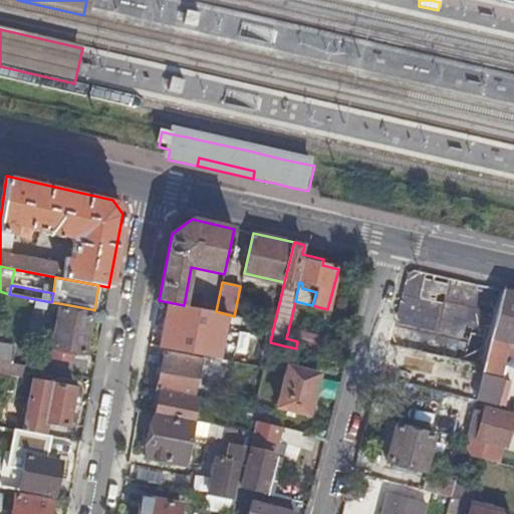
[(513,291),(504,290),(492,338),(513,344),(513,343),(513,291)]
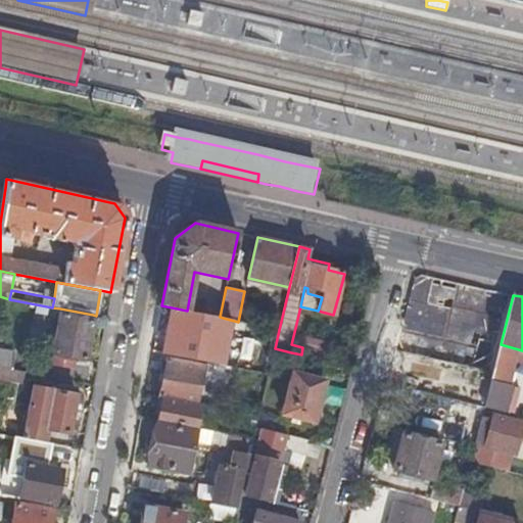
[(220,317),(187,311),(172,307),(168,326),(176,327),(170,354),(214,363),(223,318),(220,317)]
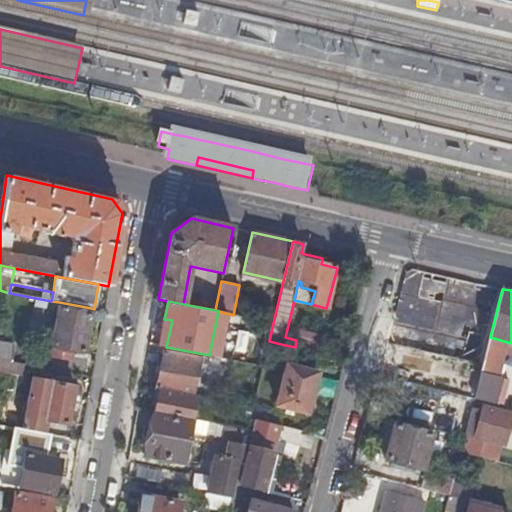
[(83,352),(91,308),(59,302),(51,346),(83,352)]
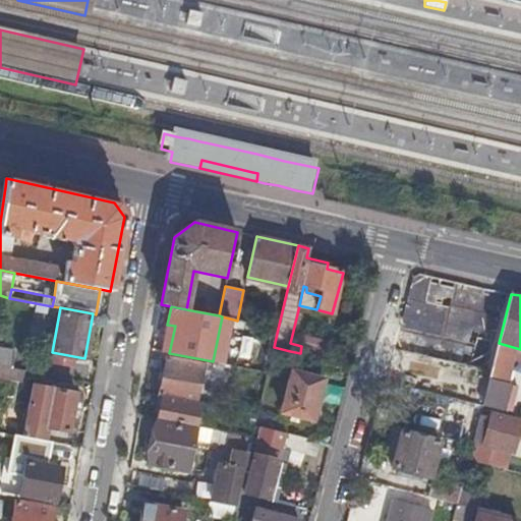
[(469,335),(475,317),(450,309),(445,327),(469,335)]
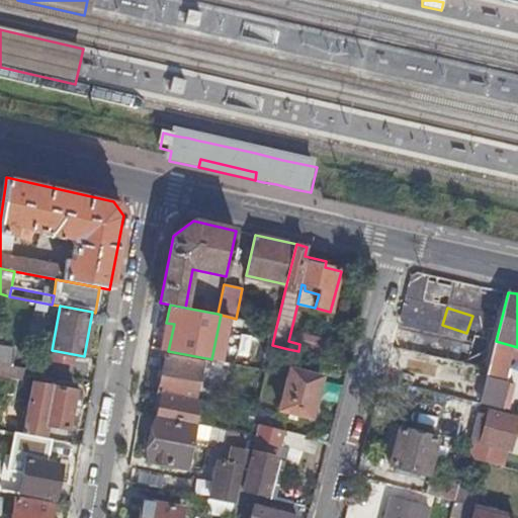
[(298,351),(321,357),(326,337),(291,329),(288,341),(299,344),(298,351)]
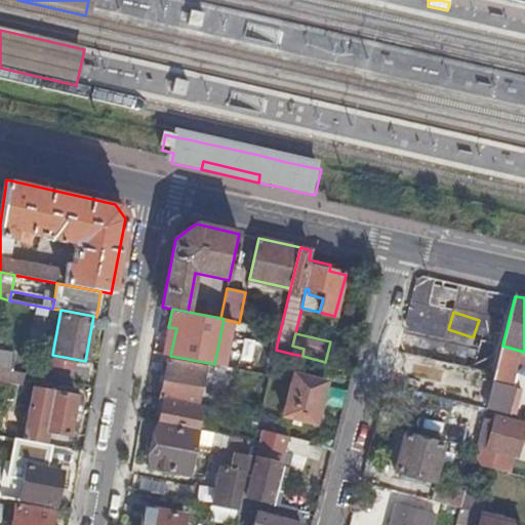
[(415,374),(448,384),(460,387),(466,369),(472,347),(426,334),(415,374)]
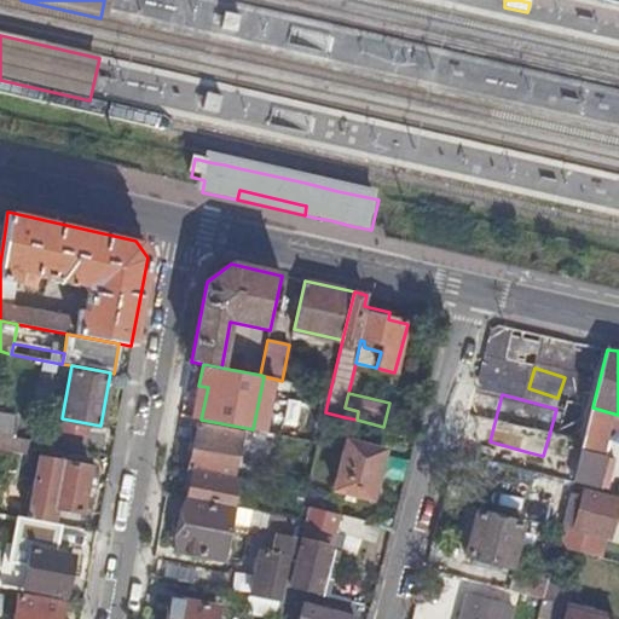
[(611,443),(618,415),(593,408),(585,435),(611,443)]
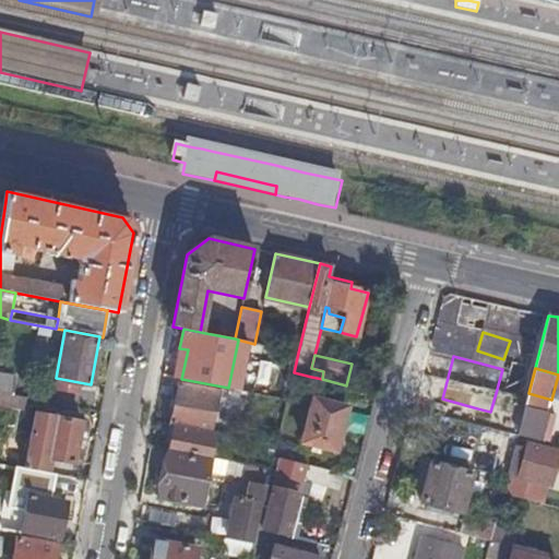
[(308,388),(311,377),(294,372),(290,383),(308,388)]
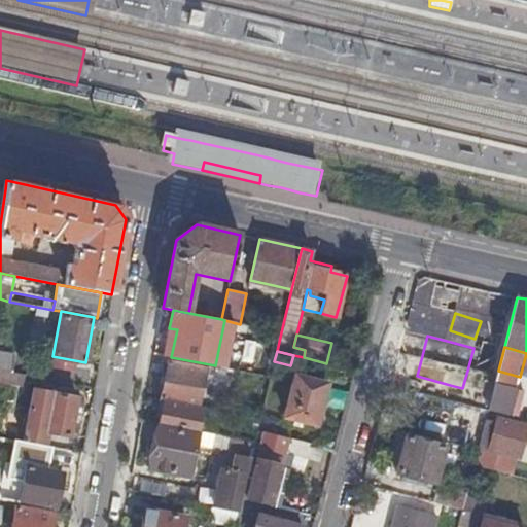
[(0,370),(10,372),(13,354),(0,352),(0,370)]
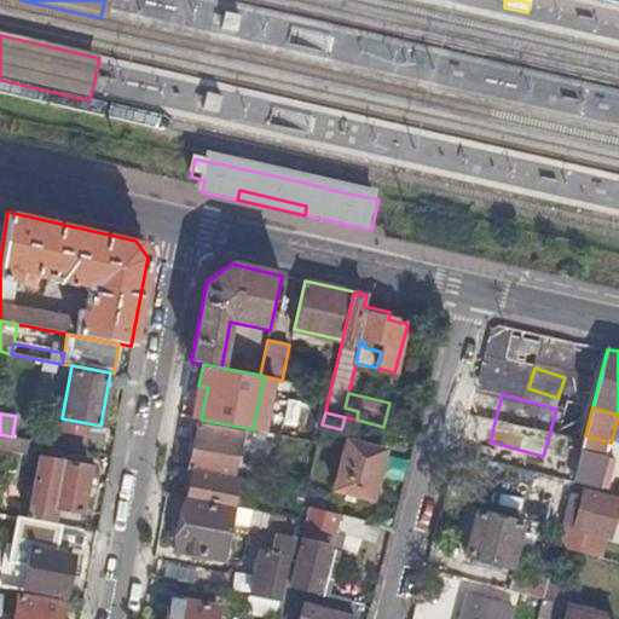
[(194,470),(187,497),(232,505),(237,478),(233,478),(237,457),(243,458),(244,449),(250,450),(254,437),(198,424),(187,469),(194,470)]
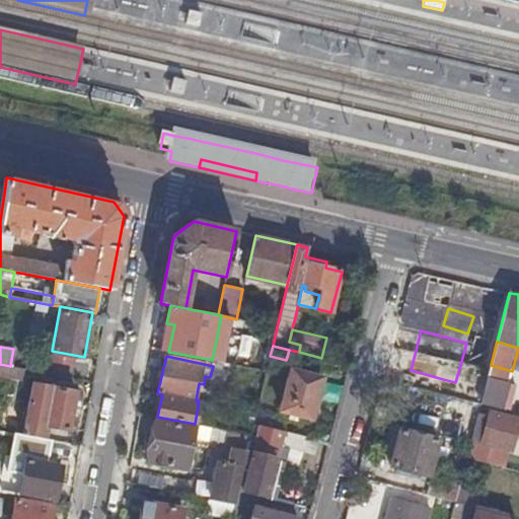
[(0,375),(22,380),(24,369),(10,366),(0,364),(0,375)]
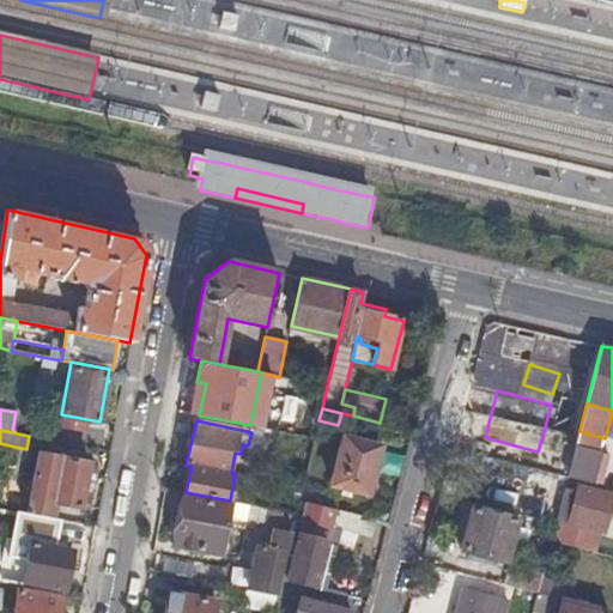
[(519,463),(566,477),(577,439),(544,431),(538,451),(523,448),(519,463)]
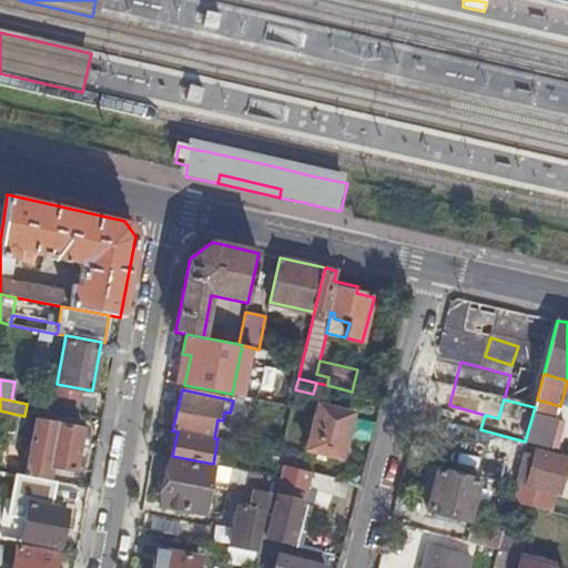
[(525,442),(549,447),(560,406),(537,399),(535,407),(525,442)]
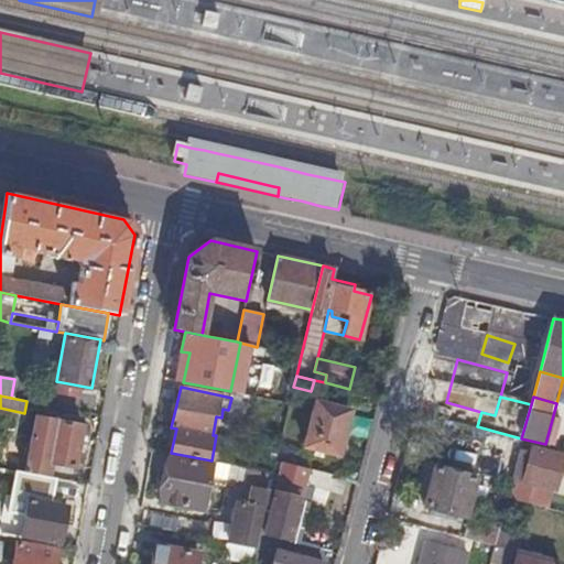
[(349,410),(316,402),(305,445),(338,454),(349,410)]
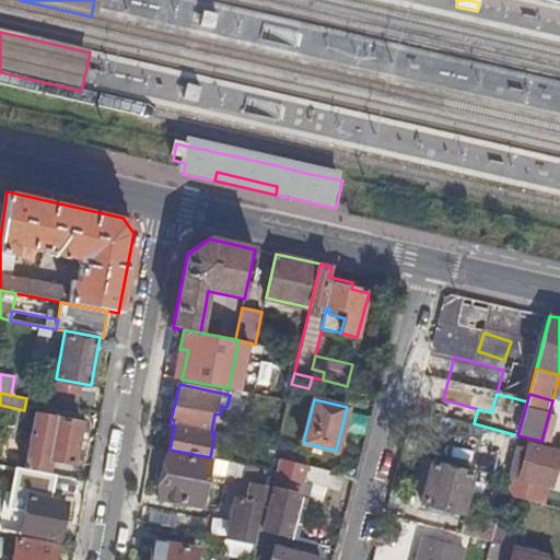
[(24,469),(74,479),(77,466),(73,466),(81,423),(35,415),(24,469)]
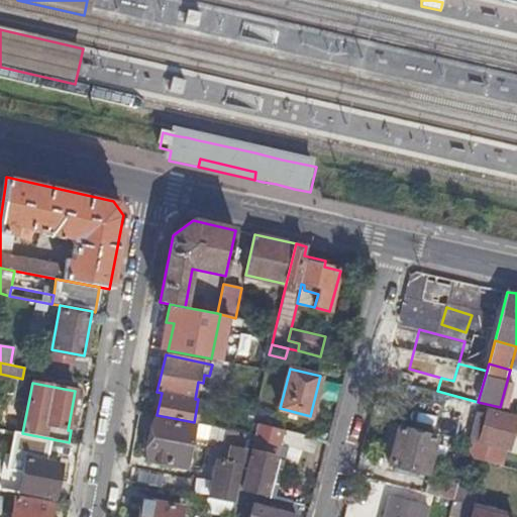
[(469,437),(505,447),(509,448),(513,433),(515,433),(516,427),(516,416),(488,409),(486,415),(475,412),(469,437)]
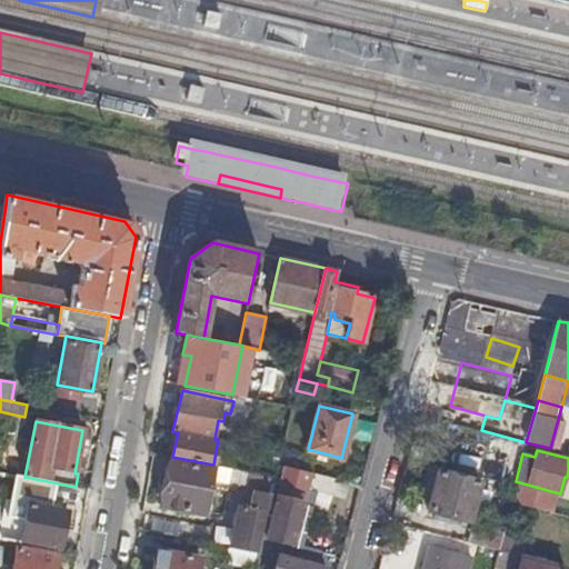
[(213,465),(172,457),(162,506),(205,515),(211,480),(228,483),(229,480),(231,469),(213,465)]
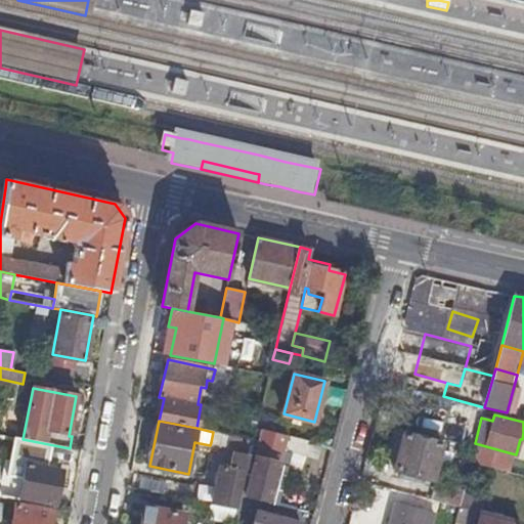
[(246,498),(269,504),(281,450),(305,456),(309,441),(279,434),(278,434),(256,430),(254,440),(253,444),(258,445),(246,498)]
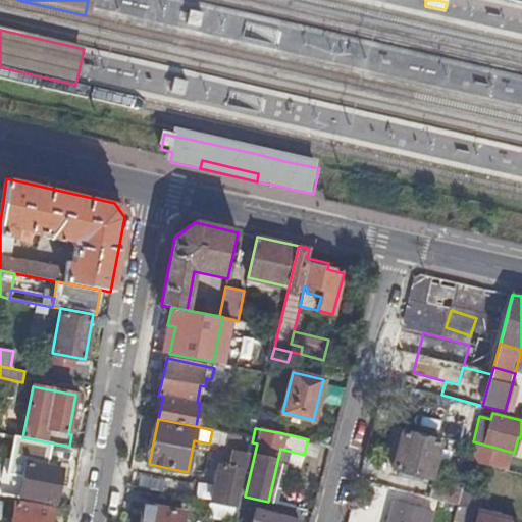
[(212,430),(210,440),(228,445),(230,433),(212,430)]
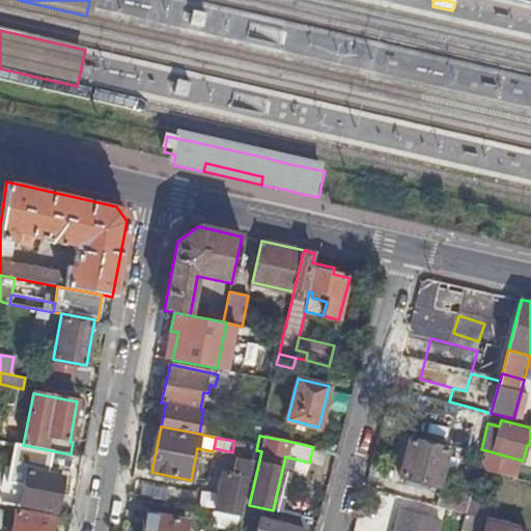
[(447,450),(409,439),(398,476),(438,486),(447,450)]
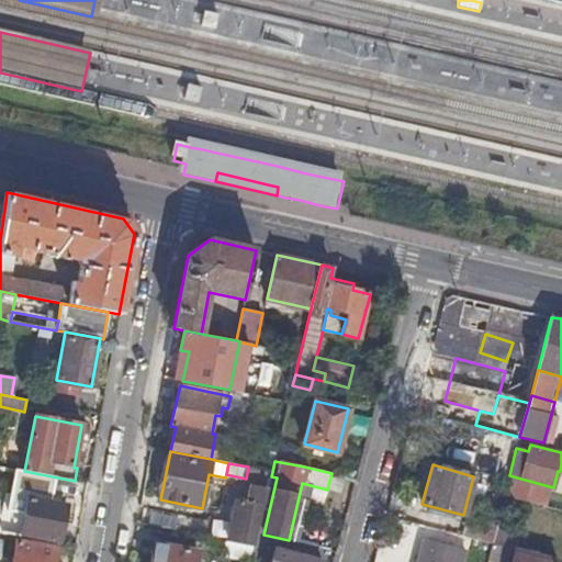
[(258,534),(271,476),(272,472),(248,467),(246,479),(257,481),(251,503),(240,501),(237,520),(234,520),(228,541),(256,547),(258,534)]
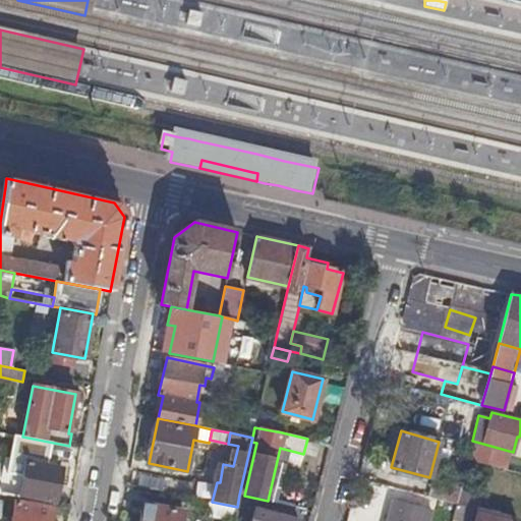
[(506,465),(508,456),(509,451),(472,441),(468,456),(506,465)]
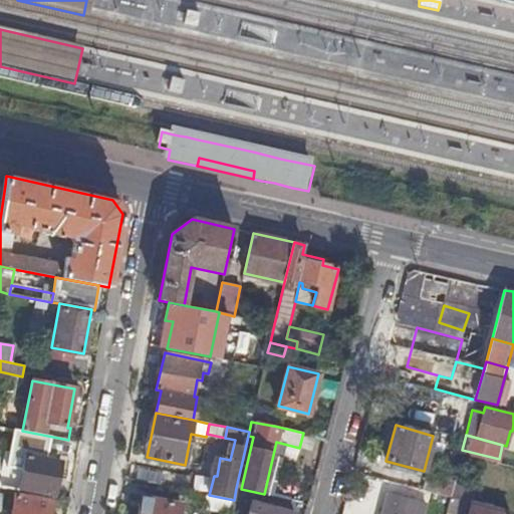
[(22,477),(19,488),(19,489),(54,495),(58,478),(63,478),(66,464),(61,463),(25,456),(22,477)]
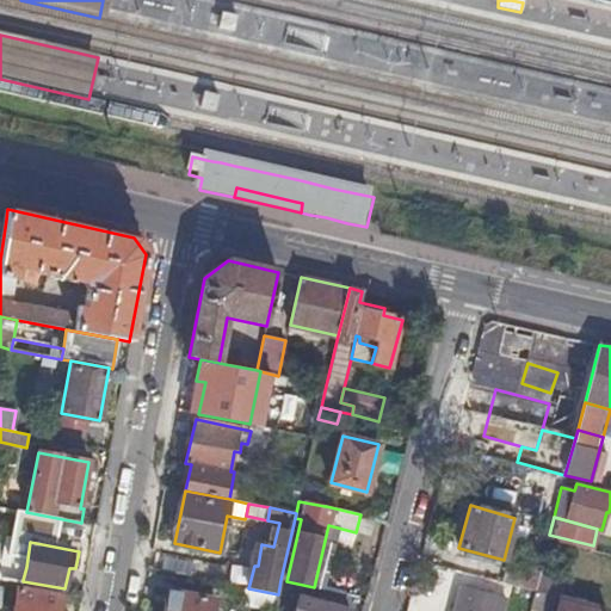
[(165,556),(162,571),(196,576),(198,563),(165,556)]
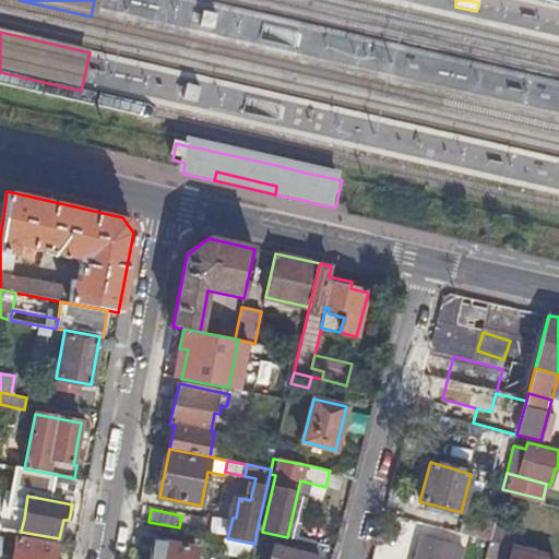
[(2,527),(21,531),(24,519),(4,515),(2,527)]
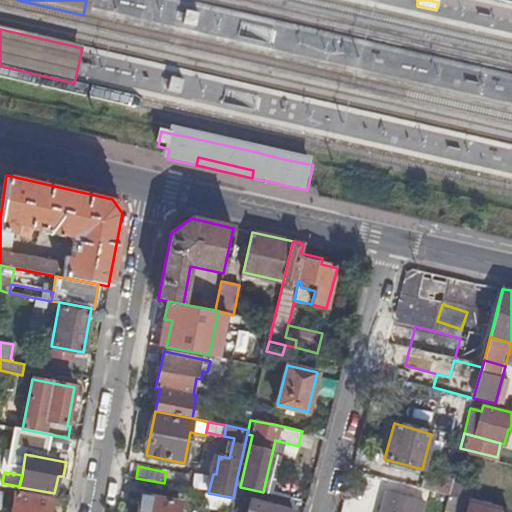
[(448,496),(448,495),(452,479),(431,473),(430,477),(426,476),(423,489),(426,489),(448,496)]
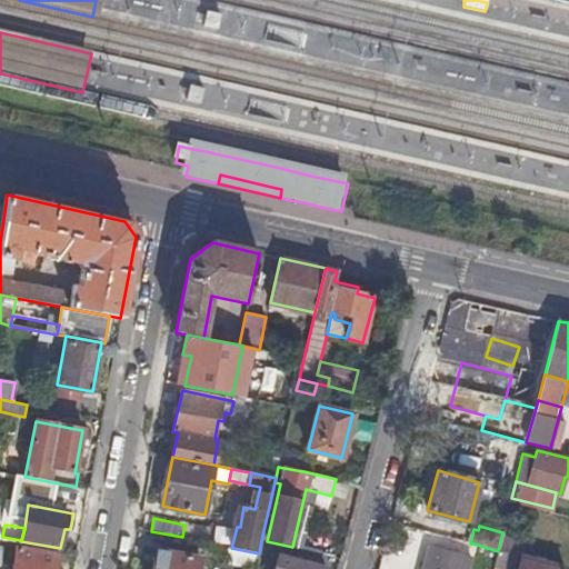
[(470,543),(443,537),(440,550),(469,558),(473,543),(470,543)]
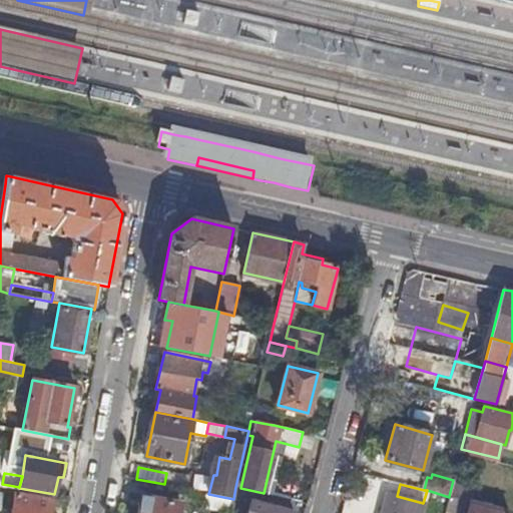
[(420,512),(423,503),(397,496),(387,493),(381,512),(420,512)]
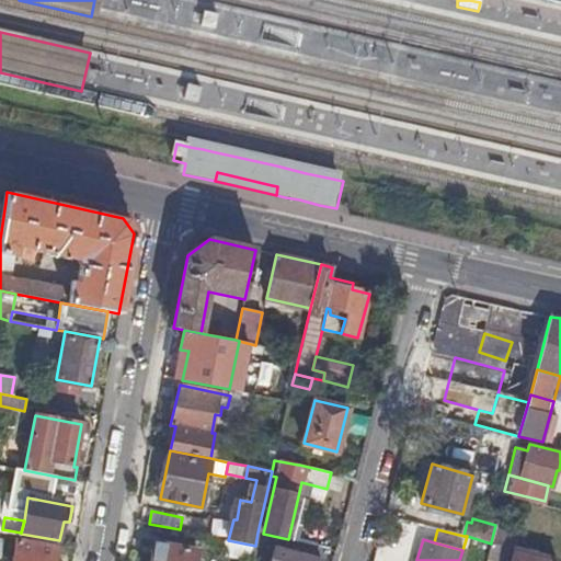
[(226,554),(251,560),(255,546),(228,540),(226,554)]
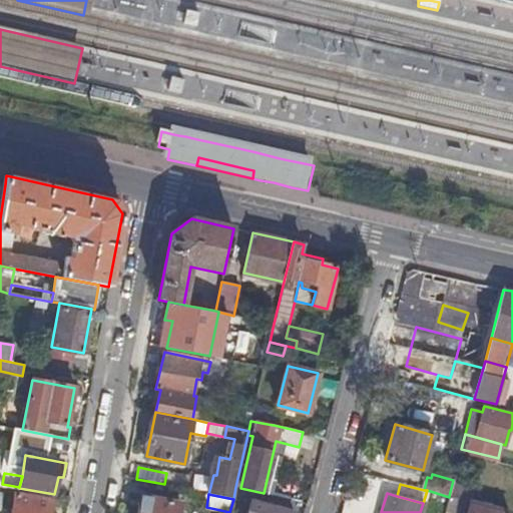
[(51,512),(53,502),(15,495),(11,512),(51,512)]
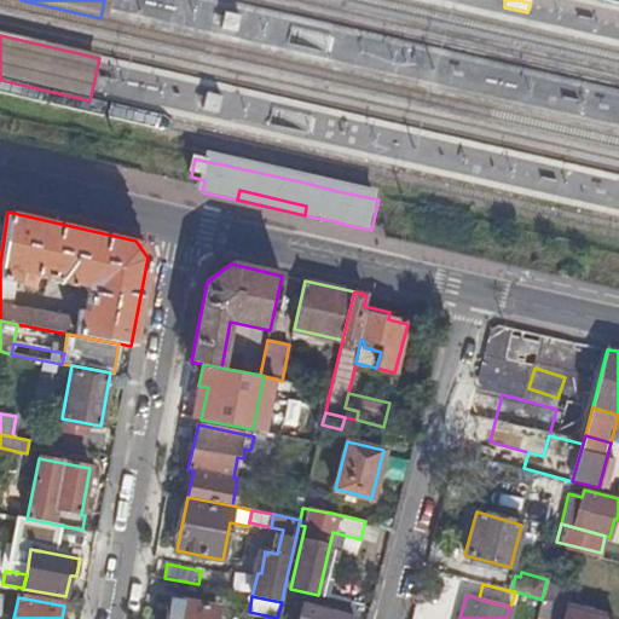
[(215,618),(218,608),(171,599),(166,618),(215,618)]
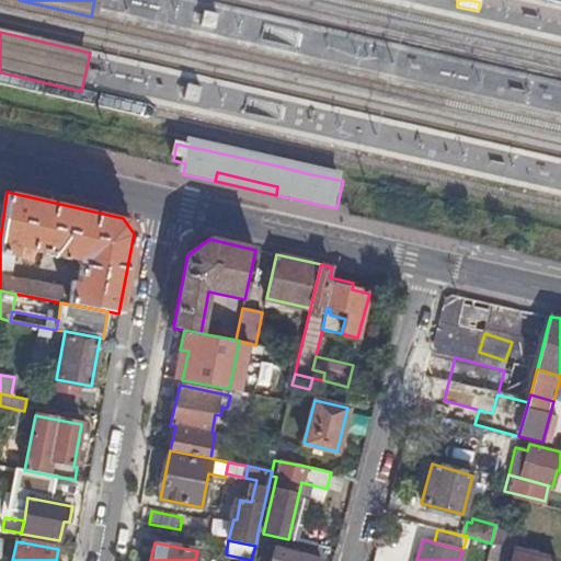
[(556,560),(557,559),(491,542),(491,544),(489,556),(510,560),(556,560)]
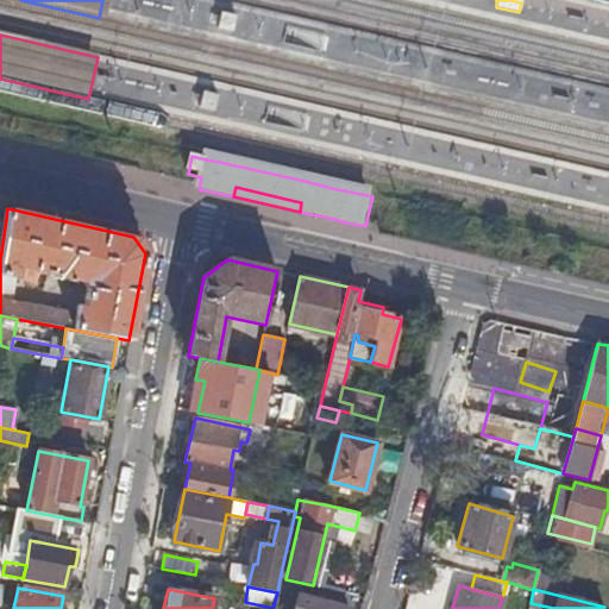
[(349,608),(350,608),(299,595),(294,608),(349,608)]
